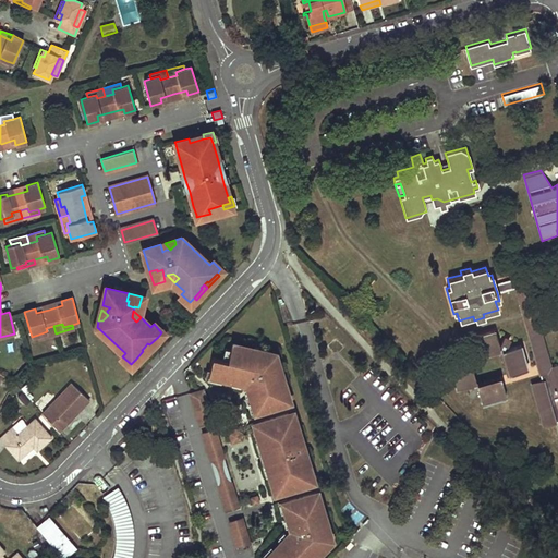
[(38,335),(39,338),(56,334),(53,326),(46,328),(47,331),(38,335)]
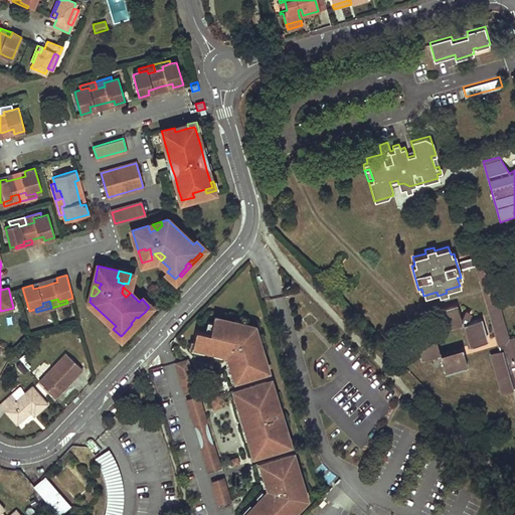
[(434,312),(438,326),(460,321),(460,320),(455,306),(434,312)]
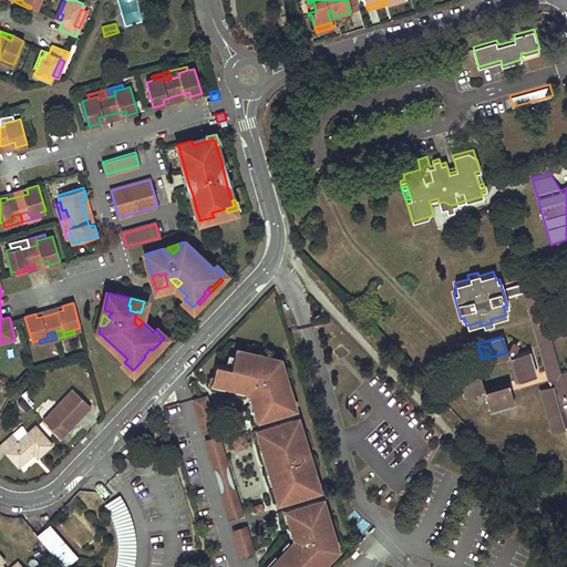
[(509,344),(506,352),(512,354),(515,348),(516,346),(516,344),(516,342),(515,341),(514,340),(512,341),(511,341),(511,342),(509,344)]
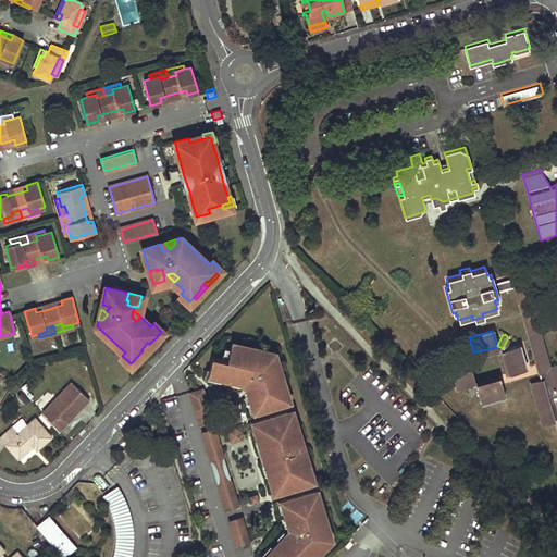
[(147,343),(145,346),(148,349),(160,338),(158,336),(149,344),(147,343)]
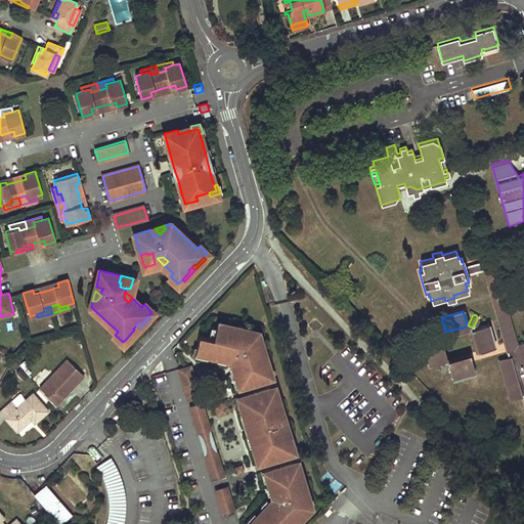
[(200,335),(195,351),(210,354),(217,355),(227,358),(230,362),(232,363),(233,363),(233,362),(236,366),(234,368),(235,370),(236,377),(239,386),(270,376),(264,355),(262,356),(256,334),(237,330),(237,328),(217,322),(213,338),(200,335)]
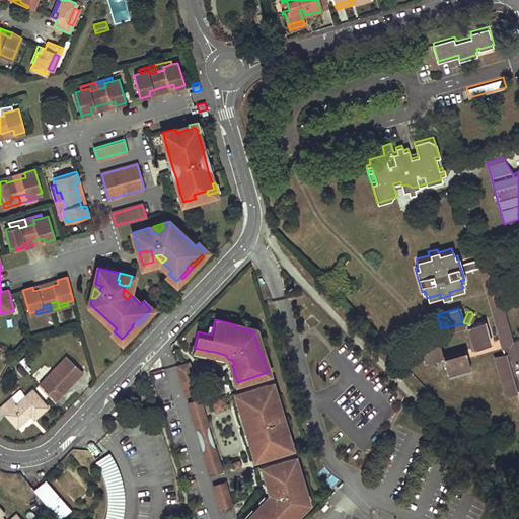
[(467,324),(473,348),(489,343),(483,320),(468,324),(467,324)]
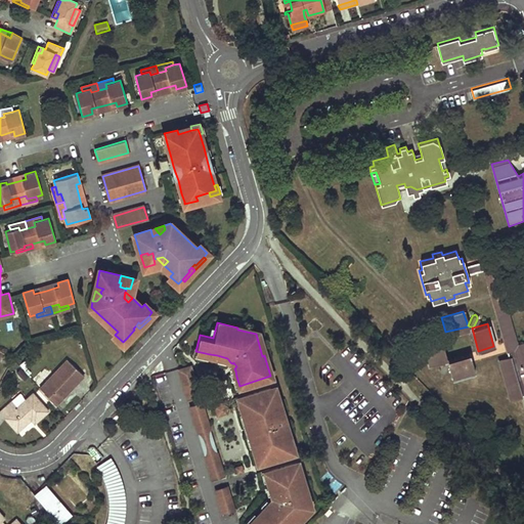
[(127,338),(129,340),(139,329),(136,325),(133,329),(134,330),(127,338)]
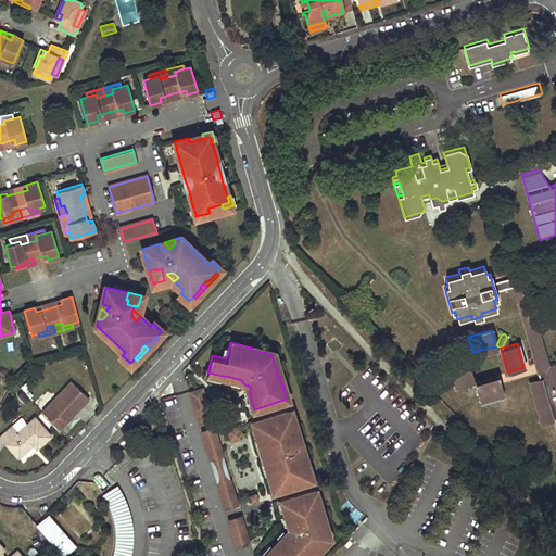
[(252,348),(252,350),(272,354),(273,350),(253,345),(252,348)]
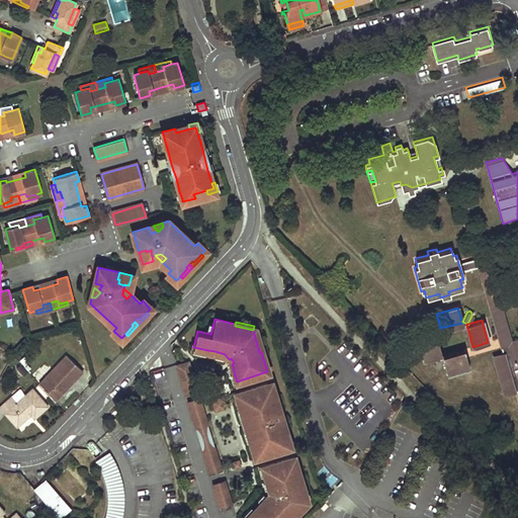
[(257,329),(253,330),(259,352),(261,351),(263,350),(257,329)]
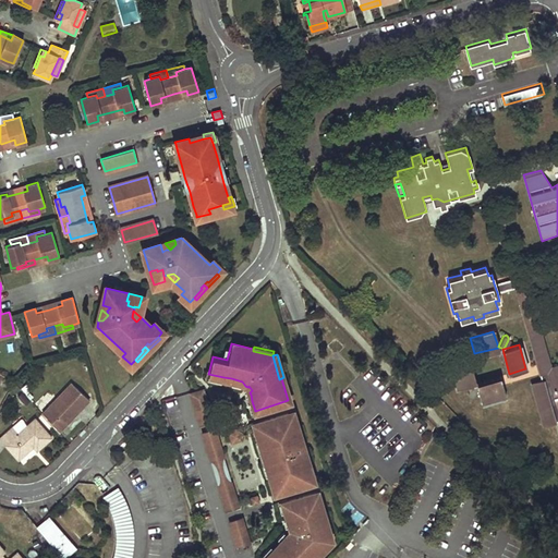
[(465,360),(449,364),(456,387),(471,383),(465,360)]
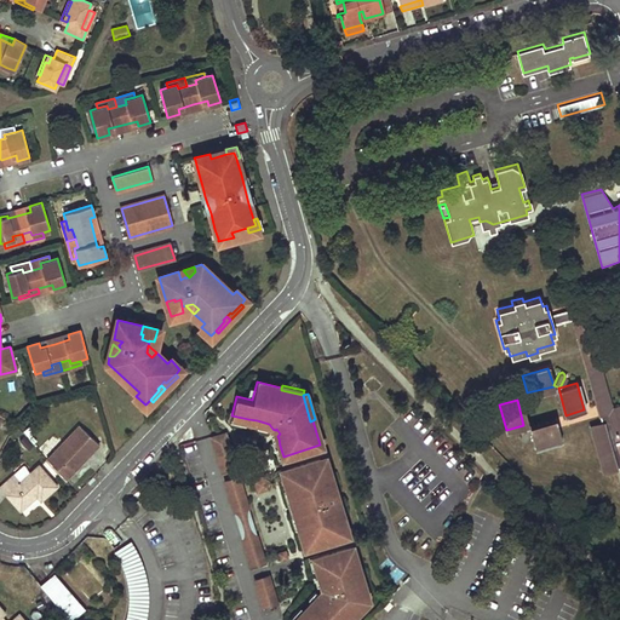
[(619,455),(610,419),(603,422),(615,465),(619,463),(619,455)]
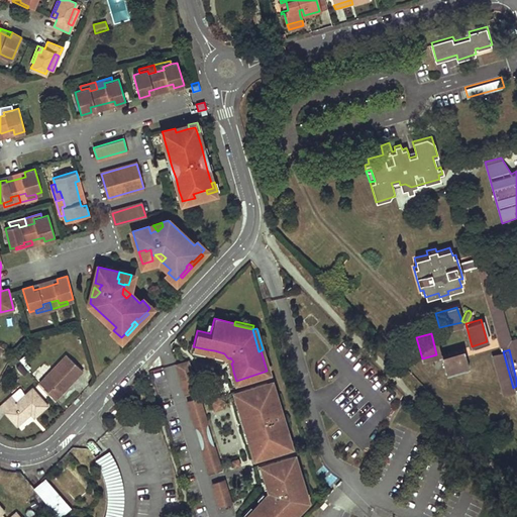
[(463,351),(441,357),(445,373),(467,367),(463,351)]
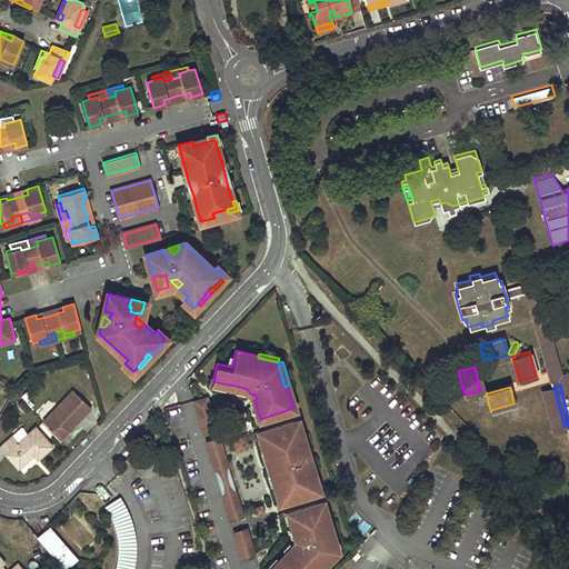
[(552,387),(545,390),(556,429),(565,427),(553,387),(552,387)]
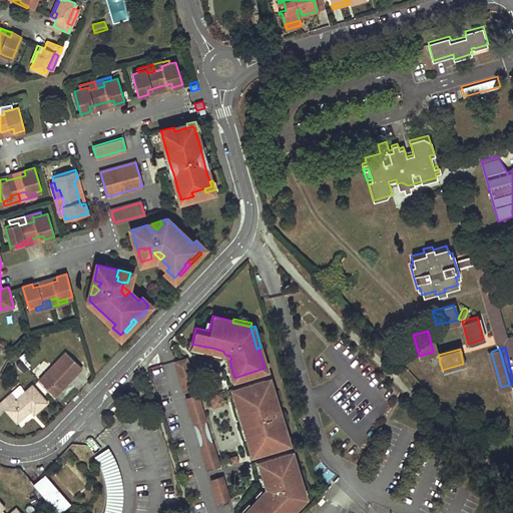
[(70,380),(82,367),(67,352),(38,381),(54,397),(61,390),(58,387),(68,378),(70,380)]
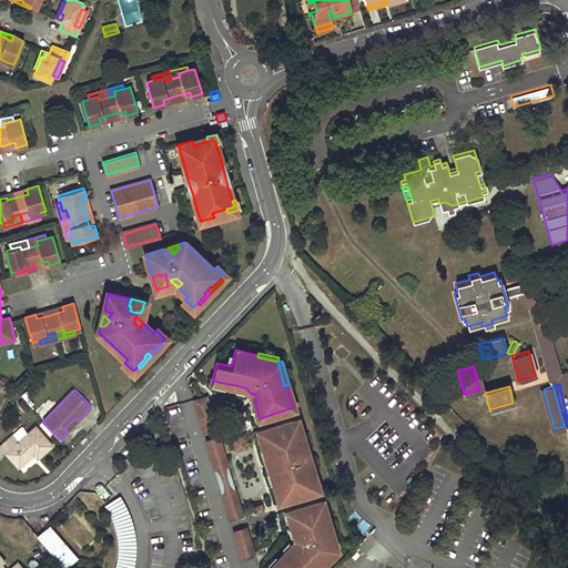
[(206,396),(193,399),(203,433),(216,428),(206,396)]
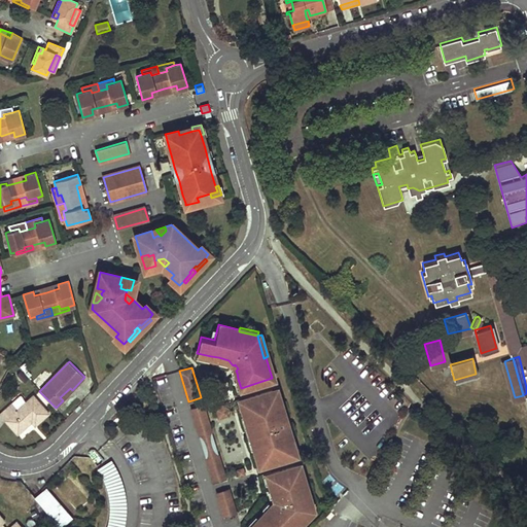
[(272,390),(244,398),(244,400),(247,412),(245,413),(245,415),(249,427),(252,436),(255,449),(256,452),(259,451),(262,462),(264,463),(291,455),(291,454),(287,442),(291,441),(289,433),(287,433),(284,426),(287,421),(282,418),(280,411),(282,410),(279,401),(276,402),(272,391),(272,390)]
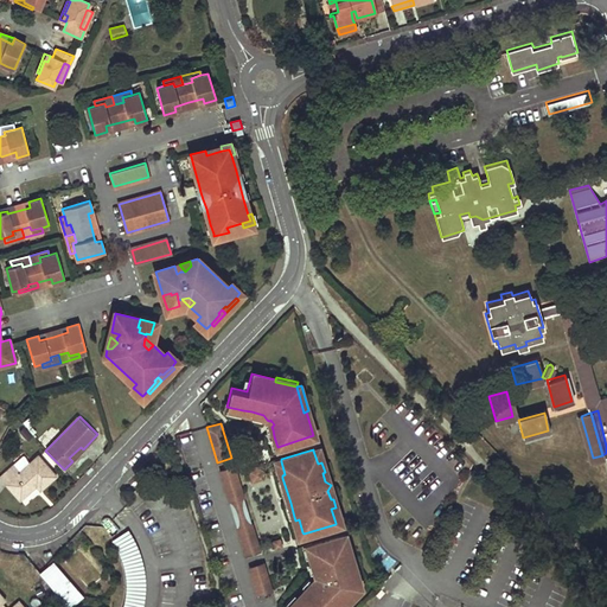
[(40,490),(56,475),(38,454),(19,471),(14,465),(0,477),(20,499),(36,485),(40,490)]
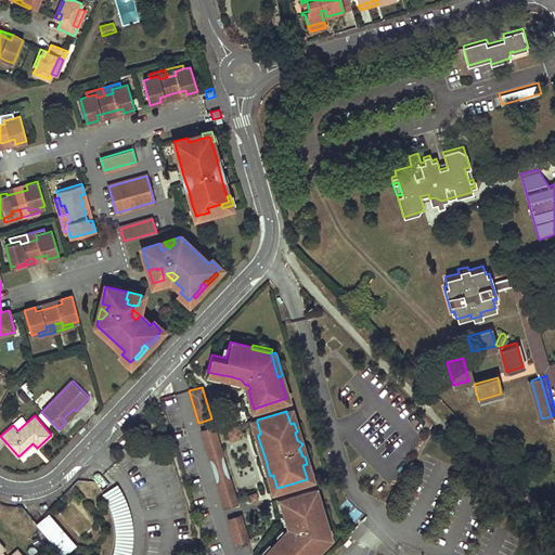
[(255,438),(258,437),(258,435),(260,434),(257,422),(250,423),(255,438)]
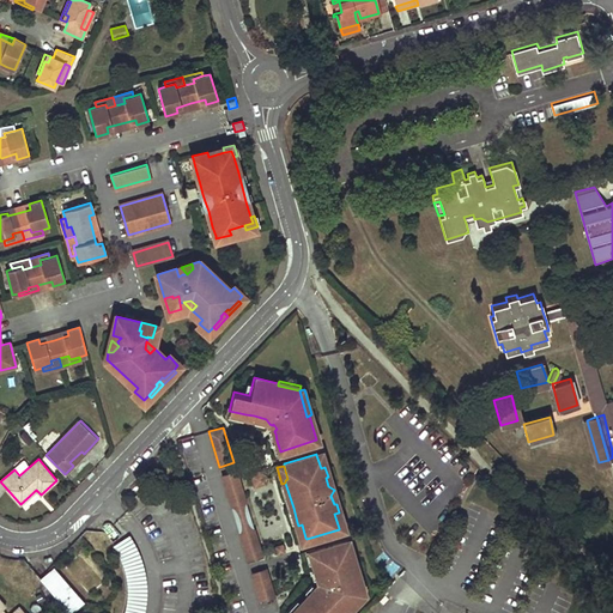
[(236,471),(222,475),(248,562),(262,557),(236,471)]
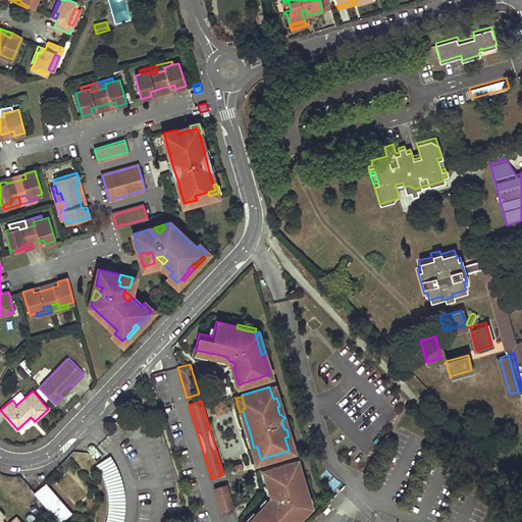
[(213,404),(216,414),(227,411),(223,401),(213,404)]
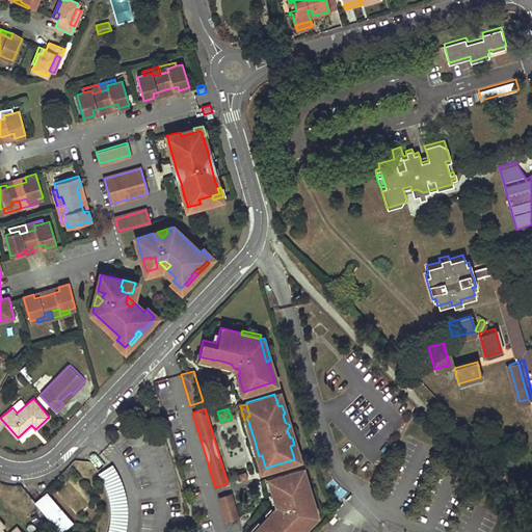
[(259,456),(258,453),(255,454),(259,469),(265,467),(262,455),(259,456)]
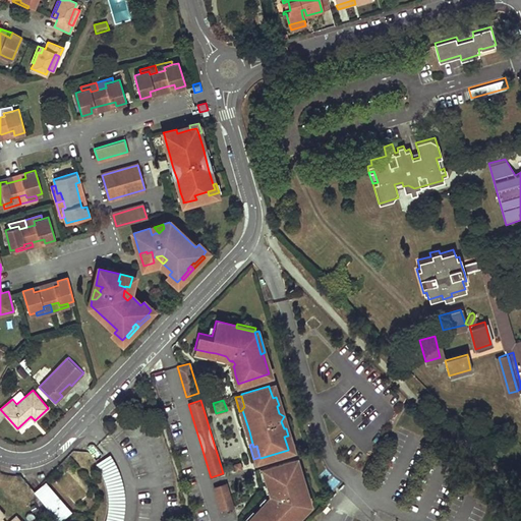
[(112,458),(108,453),(93,462),(96,466),(98,470),(100,474),(102,477),(103,481),(104,484),(105,489),(106,494),(106,498),(107,501),(107,506),(106,510),(106,514),(105,517),(104,520),(119,520),(123,503),(121,482),(117,469),(112,458)]
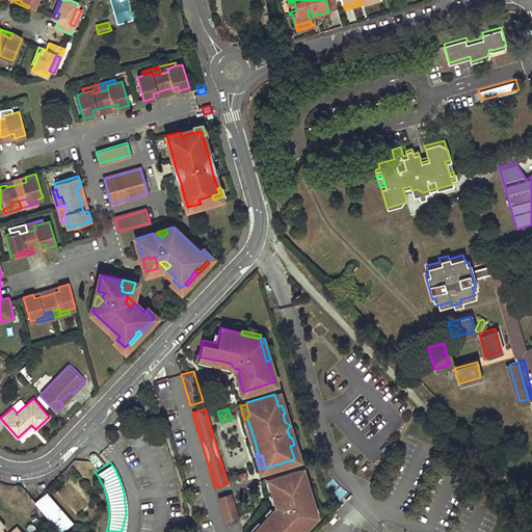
[(301,469),(270,479),(272,487),(274,494),(275,497),(278,497),(277,502),(276,501),(275,504),(274,508),(273,511),(267,517),(262,523),(253,531),(297,531),(301,529),(299,528),(313,513),(306,490),(308,490),(301,469)]
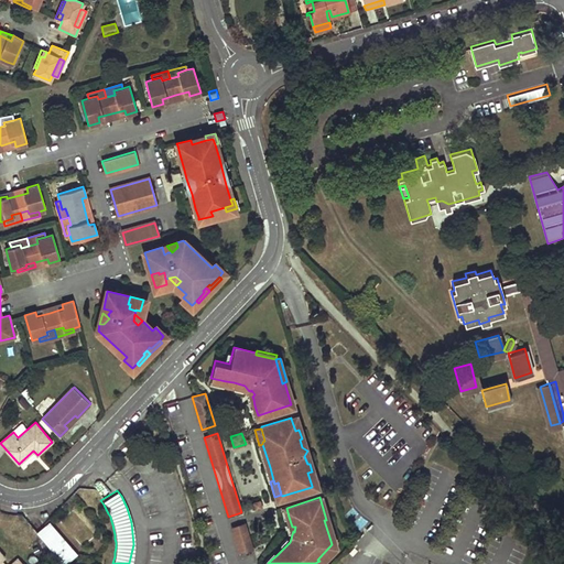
[(34,531),(35,533),(45,524),(54,534),(44,543),(53,553),(63,544),(71,553),(61,562),(63,563),(76,552),(47,519),(34,531)]
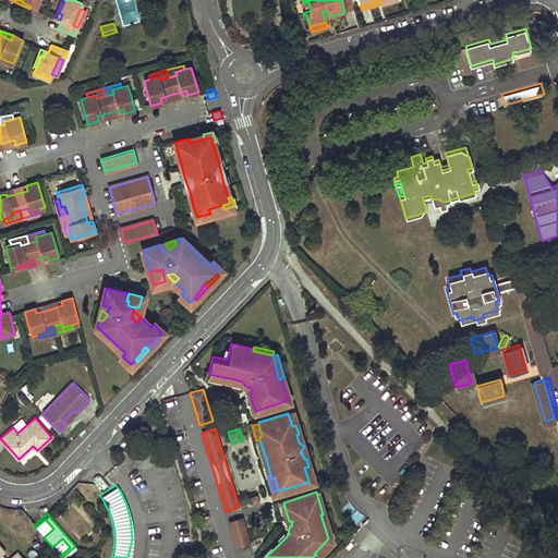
[(323,514),(320,514),(328,538),(332,537),(325,513),(323,514)]
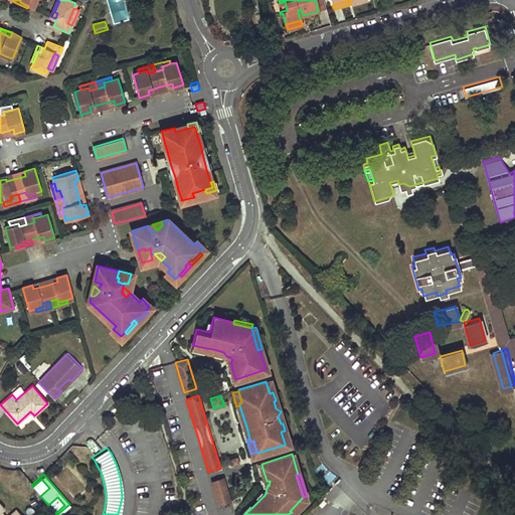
[(223,477),(211,481),(218,505),(230,501),(223,477)]
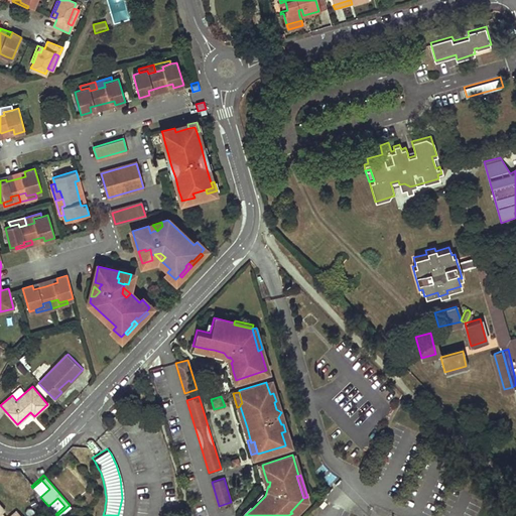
[(41,480),(32,488),(40,497),(49,489),(41,480)]
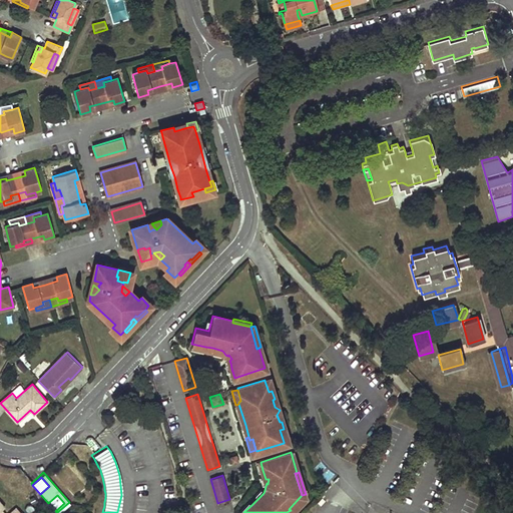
[(57,495),(48,503),(55,511),(64,503),(57,495)]
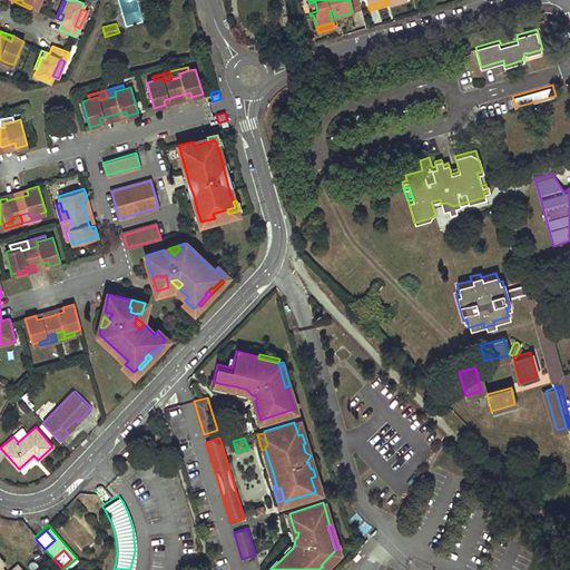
[(335,550),(321,566),(323,567),(324,568),(338,553),(335,550)]
